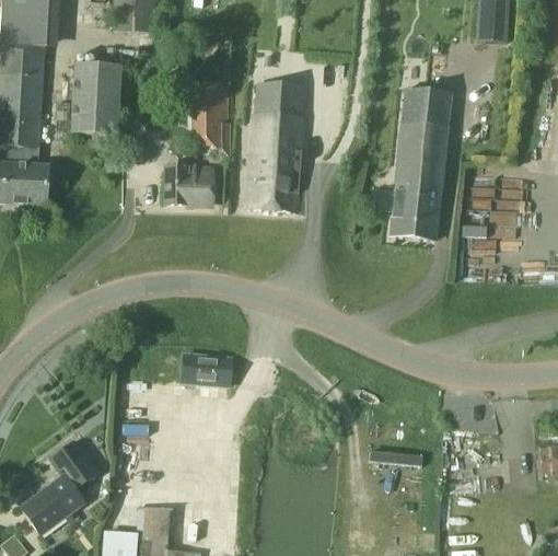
[(0,203),(46,206),(48,165),(38,164),(45,54),(45,47),(58,47),(60,0),(2,0),(0,51),(0,55),(0,203)]
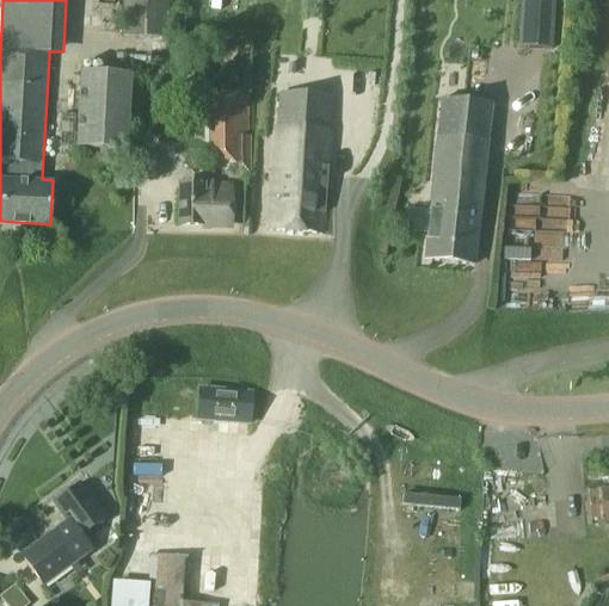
[(125,0),(124,32),(167,35),(168,0),(125,0)]
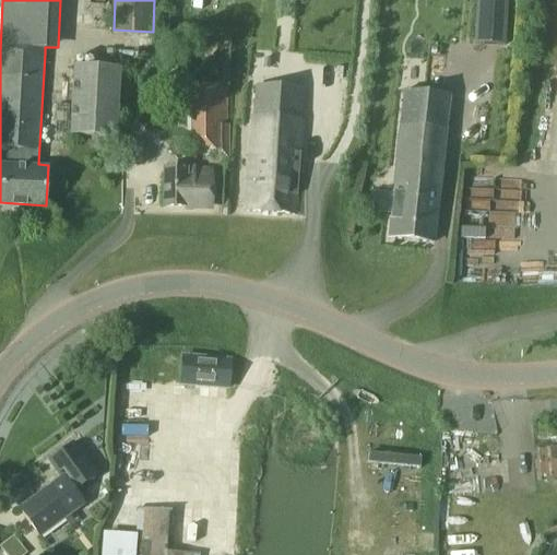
[(477,0),(475,42),(505,43),(507,43),(508,0),(477,0)]
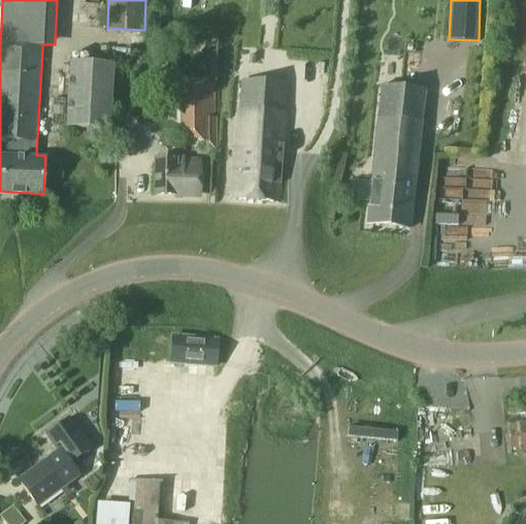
[(70,60),(67,125),(110,127),(113,63),(70,60)]
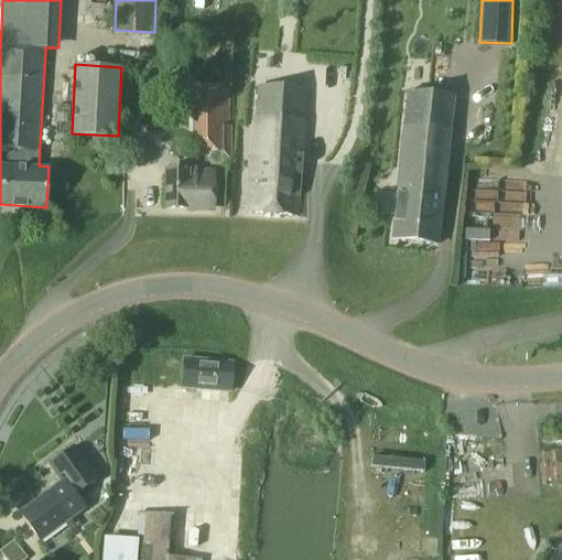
[(299,214),(307,88),(259,84),(250,172),(248,211),(299,214)]
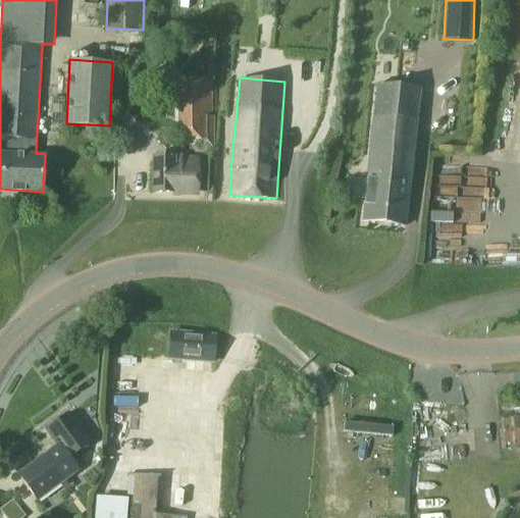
[(182,79),(182,116),(182,124),(189,132),(196,132),(215,145),(215,114),(203,114),(203,79),(182,79)]
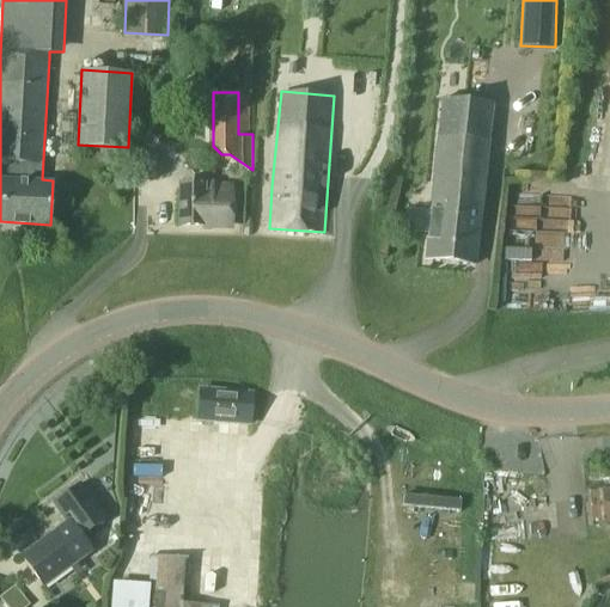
[(443,97),(426,258),(477,264),(477,262),(494,102),(443,97)]
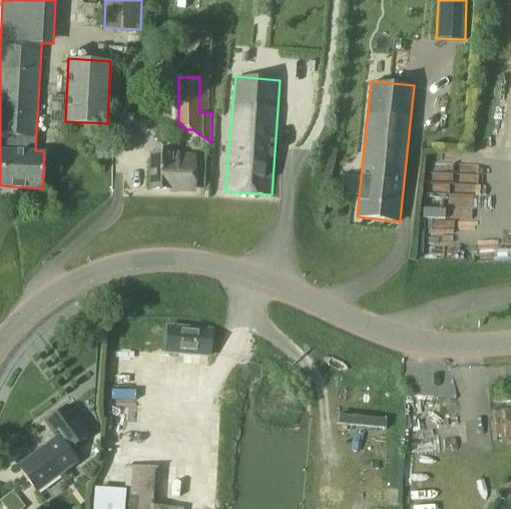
[(153,153),(152,186),(194,187),(193,153),(153,153)]
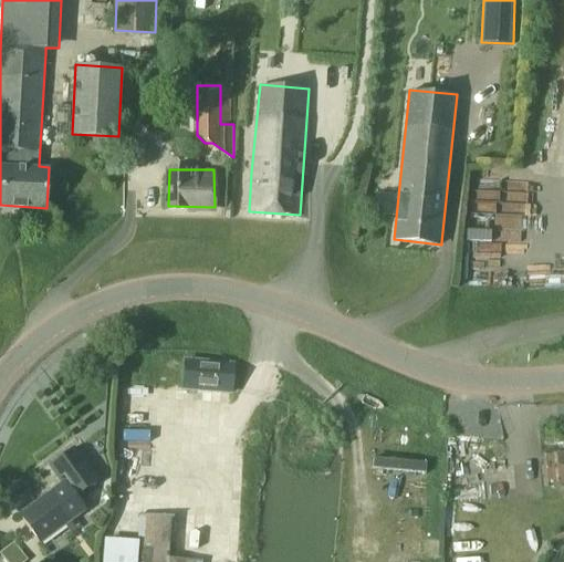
[(184,387),(206,388),(231,391),(233,363),(186,358),(184,387)]
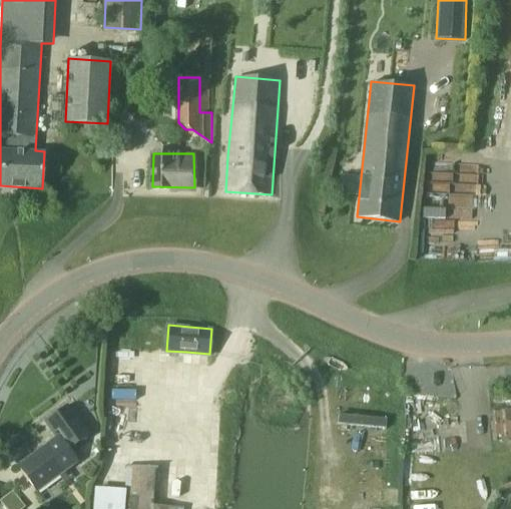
[(59,434),(18,464),(37,489),(77,459),(68,447),(71,445),(88,433),(67,405),(45,420),(54,432),(59,428),(62,432),(59,434)]
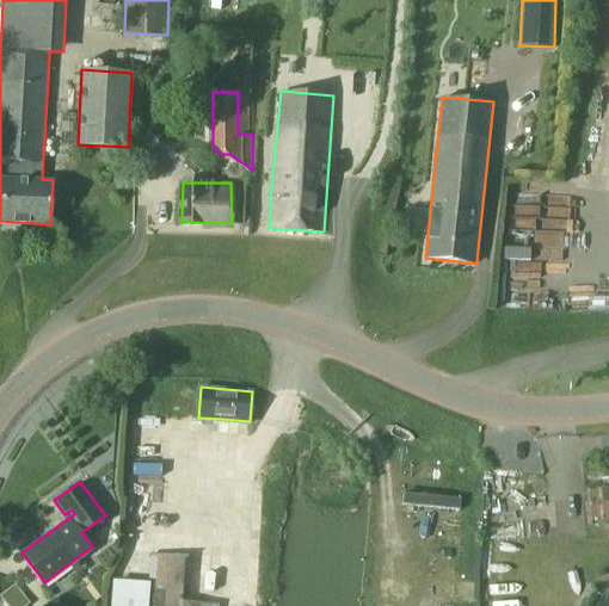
[(608,484),(592,487),(596,521),(608,519),(608,484)]
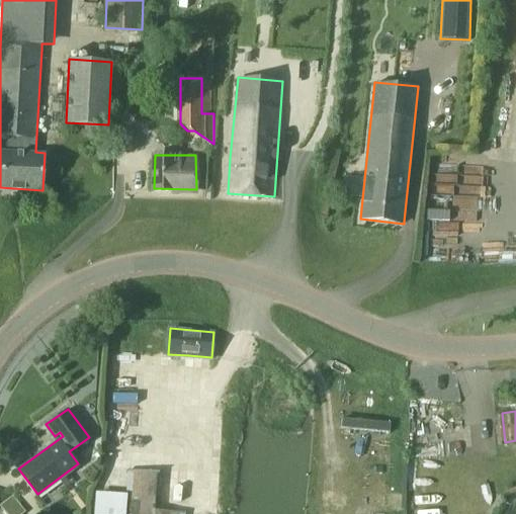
[(97,500),(95,513),(196,513),(196,511),(184,510),(155,508),(158,470),(160,472),(160,470),(144,468),(144,469),(129,468),(127,493),(102,491),(97,490),(97,500)]
